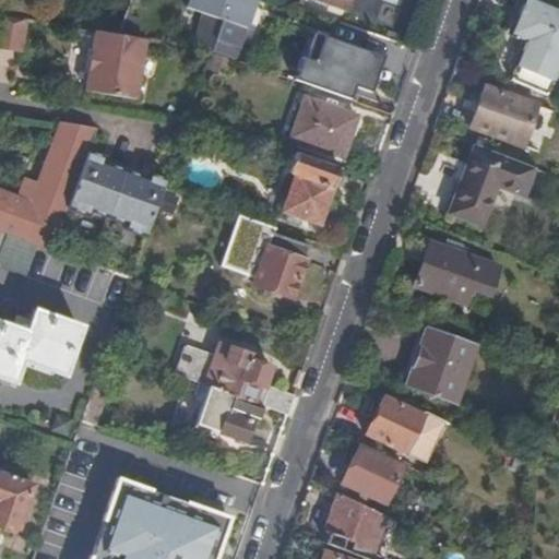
[(132,0),(120,34),(133,36),(145,0),(132,0)]
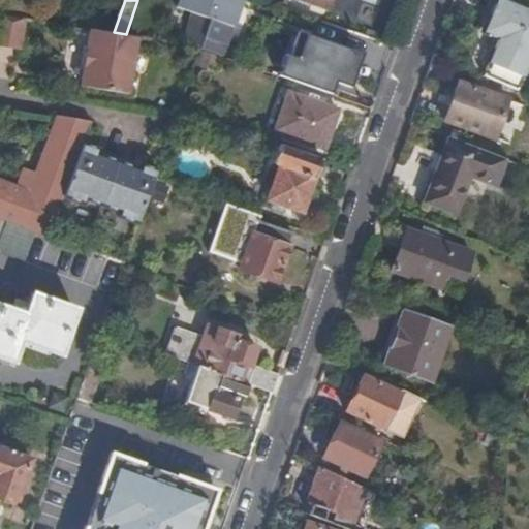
[(217,0),(180,0),(178,6),(201,16),(194,34),(205,37),(217,0)]
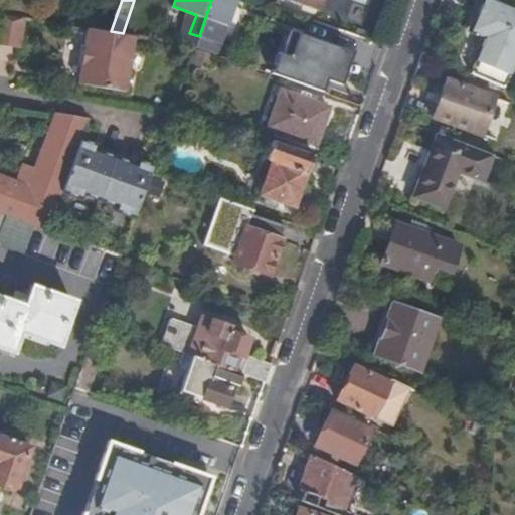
[(211,0),(199,36),(196,45),(195,47),(197,48),(214,54),(217,54),(235,0),(211,0)]
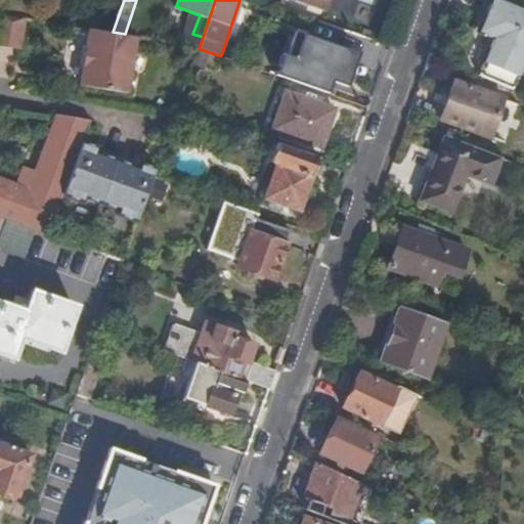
[(301,0),(325,8),(328,0),(301,0)]
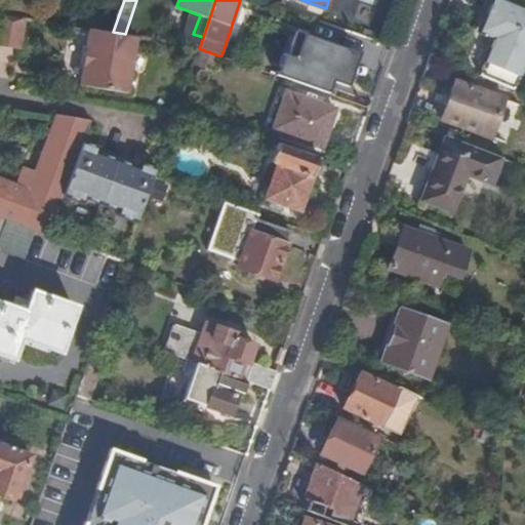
[(358,0),(354,16),(371,22),(376,4),(360,0),(358,0)]
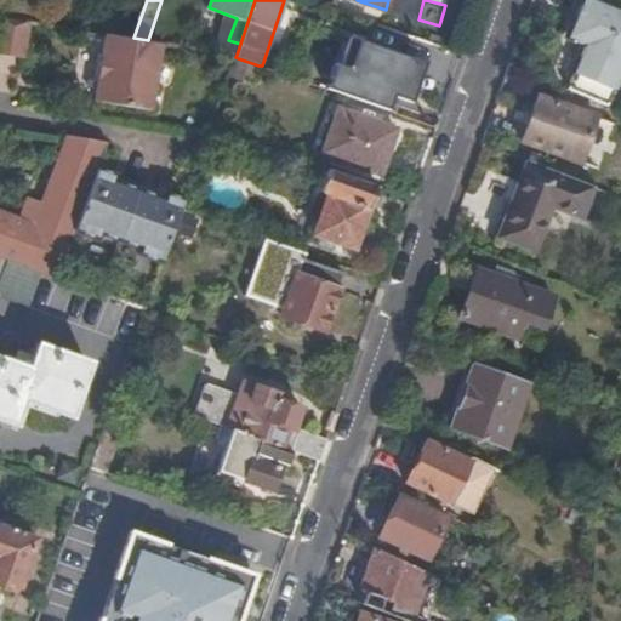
[(593,26),(602,4),(594,0),(585,22),(593,26)]
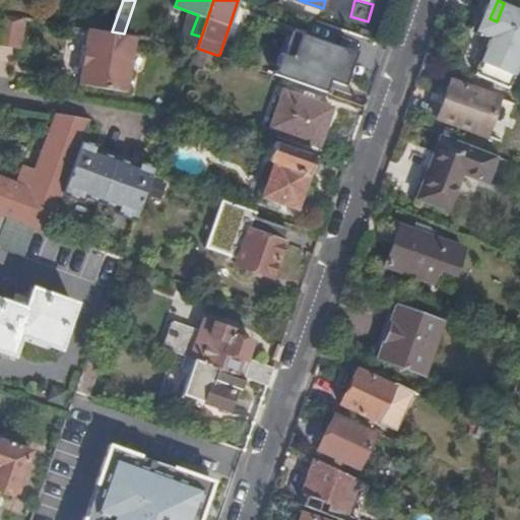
[(489,80),(519,93),(519,9),(504,3),(497,21),(490,36),(505,43),(489,80)]
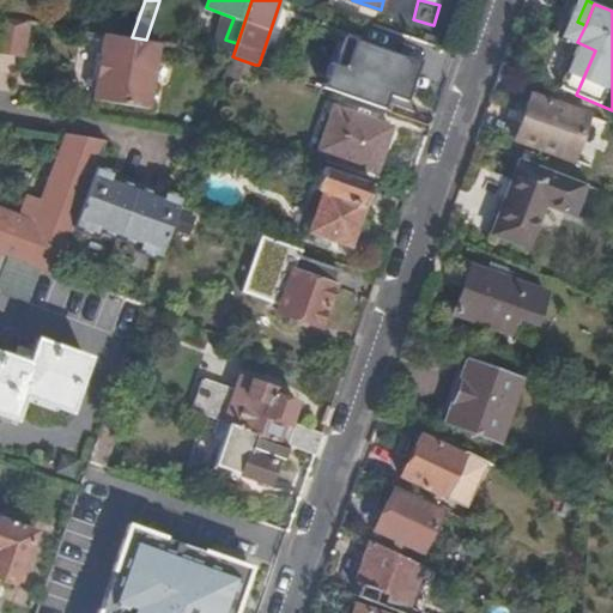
[(1,18),(0,24),(0,52),(22,56),(29,24),(1,18)]
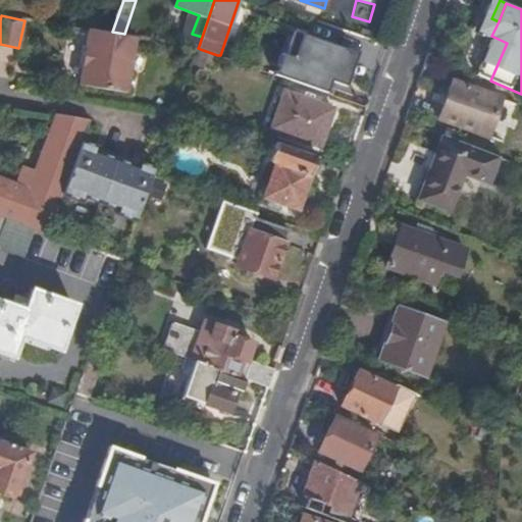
[(288,27),(272,71),(324,89),(327,79),(344,84),(356,49),(288,27)]
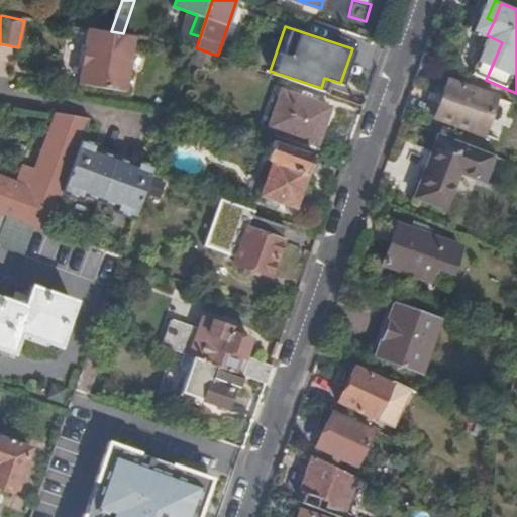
[(133,93),(140,44),(142,36),(123,33),(111,31),(91,28),(88,44),(85,43),(81,67),(85,67),(82,84),(133,93)]
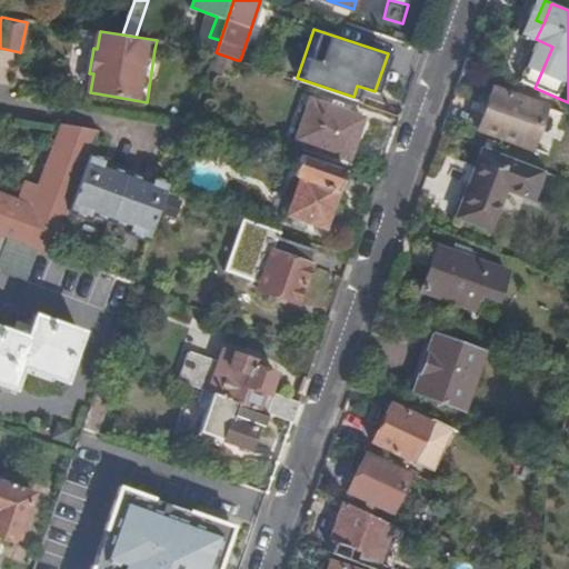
[(407,73),(417,48),(395,39),(386,67),(407,73)]
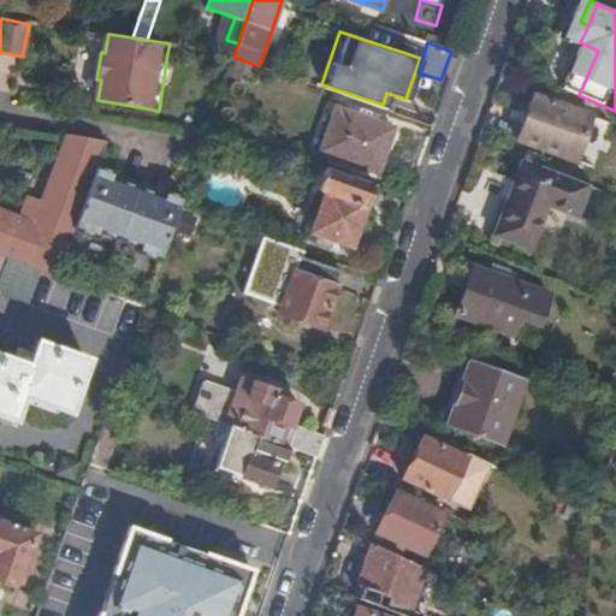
[(256,65),(236,58),(231,72),(252,81),(256,65)]
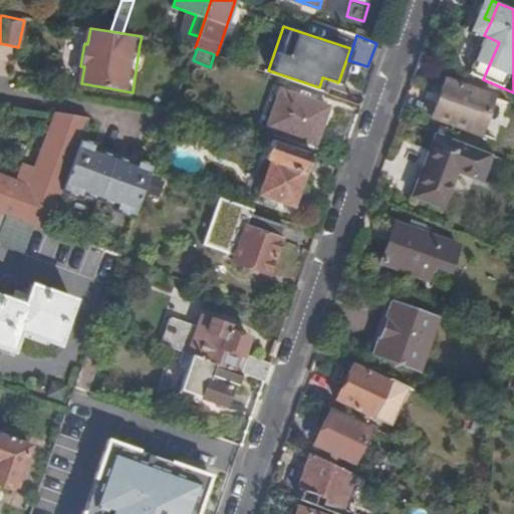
[(480,134),(493,96),(445,80),(432,116),(480,134)]
